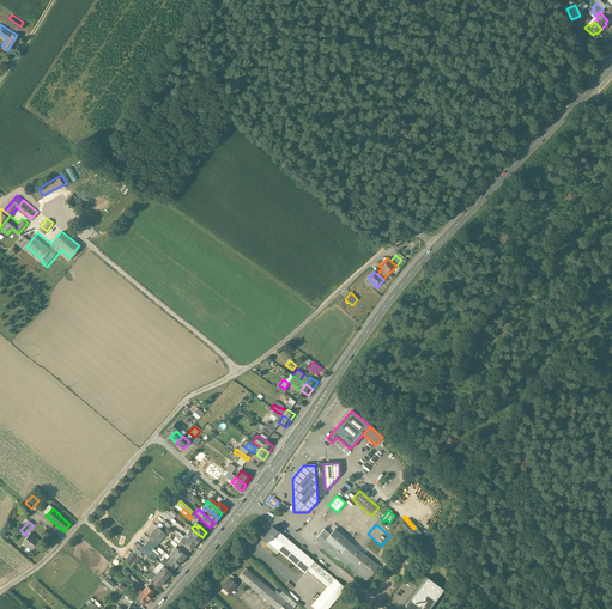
[(272,527),(262,539),(267,542),(277,531),(272,527)]
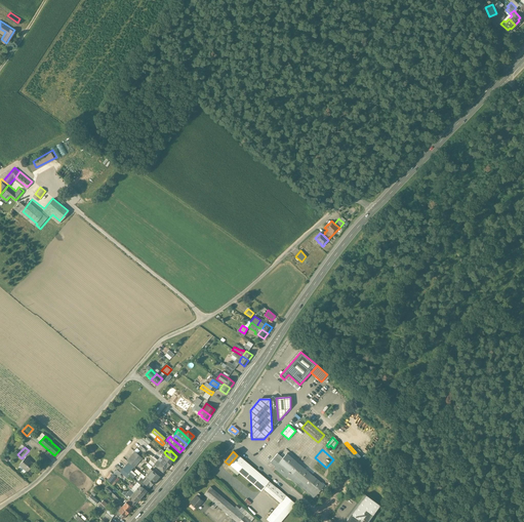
[(142,458),(134,452),(126,462),(133,468),(142,458)]
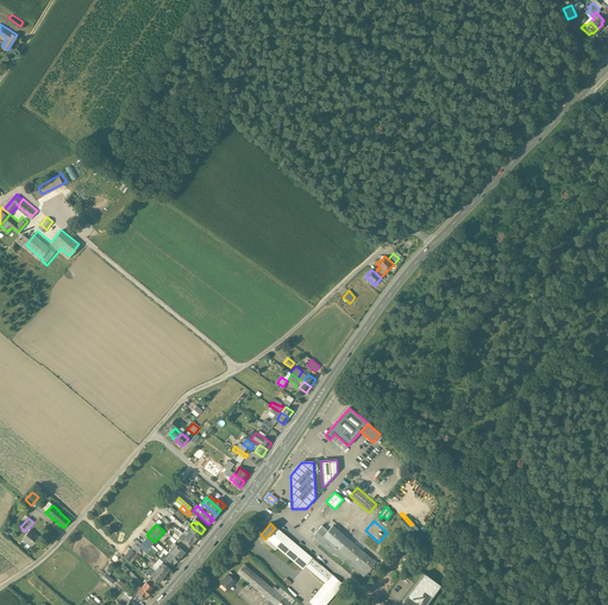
[(376,563),(332,527),(327,531),(323,537),(317,531),(313,536),(321,542),(320,544),(332,555),(333,553),(364,578),(365,579),(369,575),(367,574),(376,563)]
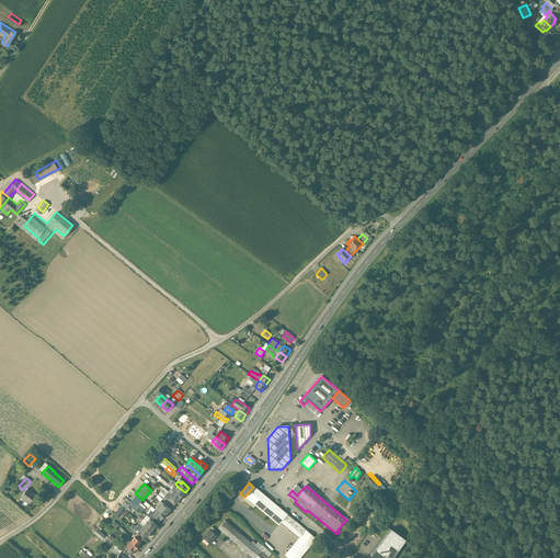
[(301,490),(296,486),(292,490),(297,496),(301,490)]
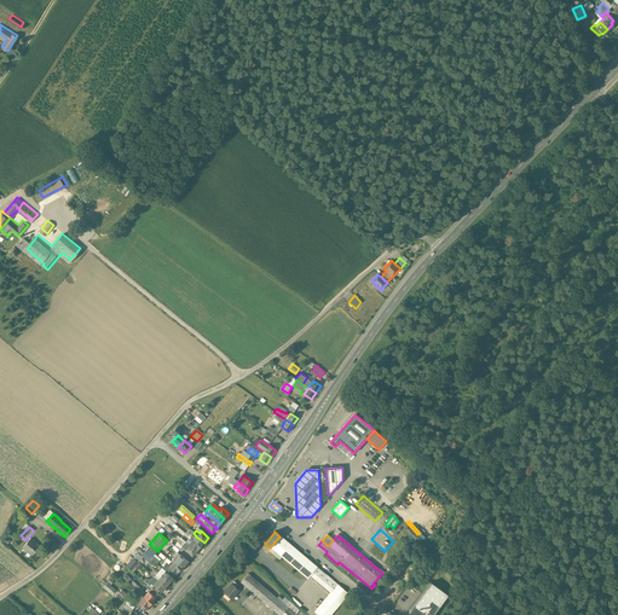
[(204,543),(196,537),(192,541),(200,547),(204,543)]
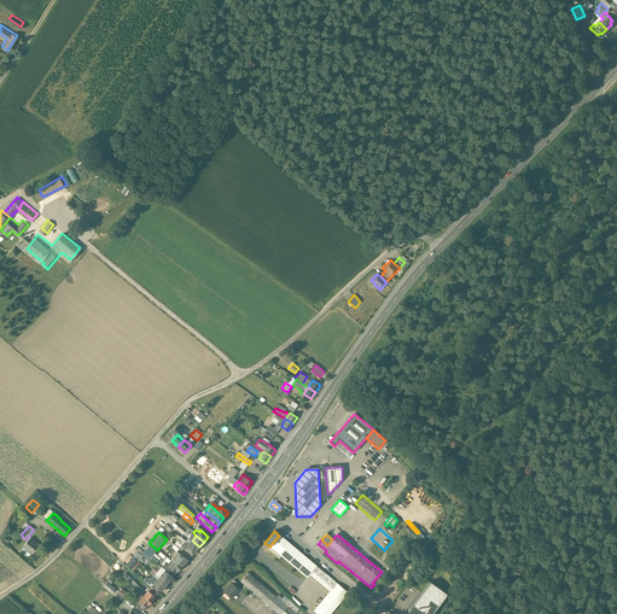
[(337,584),(279,536),(269,547),(307,579),(309,576),(329,592),(337,584)]
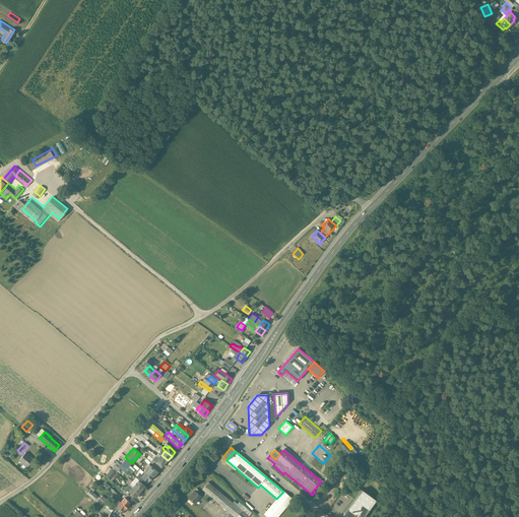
[(34,460),(25,453),(18,461),(26,467),(34,460)]
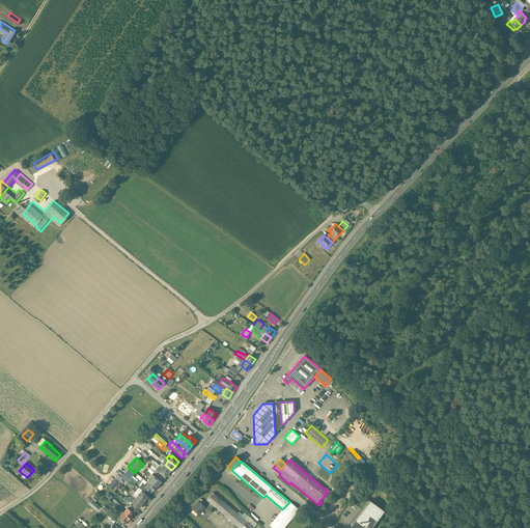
[(159,466),(156,464),(152,468),(156,471),(164,478),(168,474),(162,468),(159,466)]
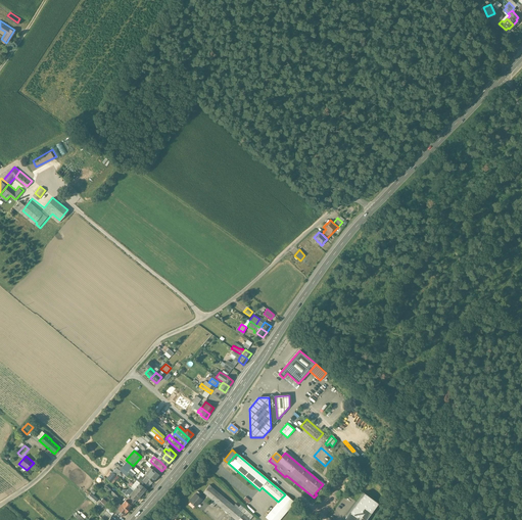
[(169,463),(162,458),(161,459),(159,461),(165,467),(169,463)]
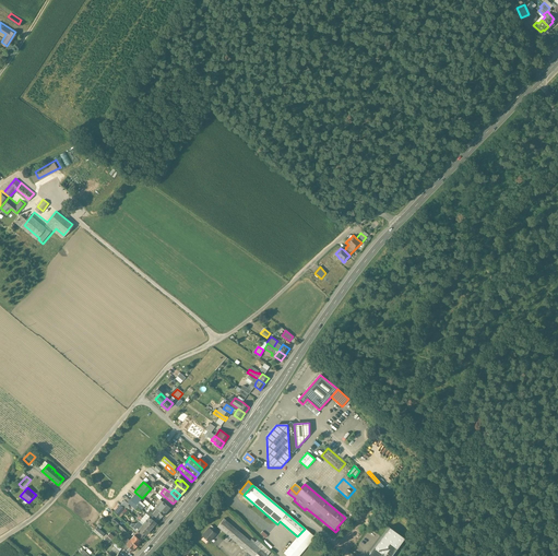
[(137,507),(129,500),(127,504),(134,510),(137,507)]
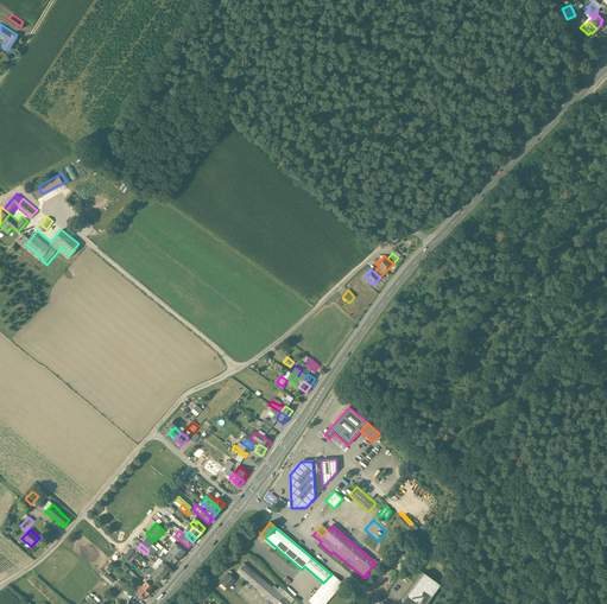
[(184,552),(175,544),(168,552),(169,554),(177,560),(184,552)]
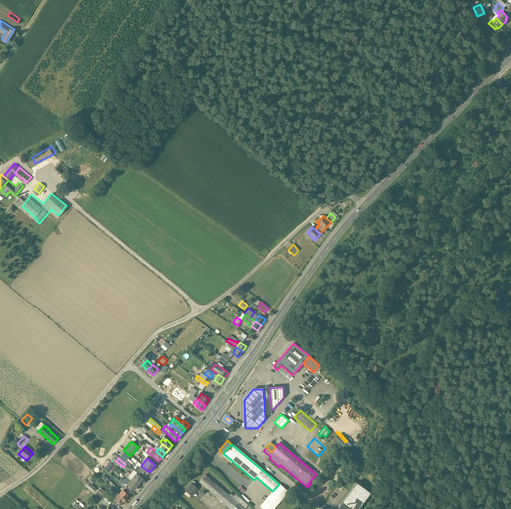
[(113,459),(104,469),(108,473),(111,470),(113,471),(116,468),(113,465),(116,462),(113,459)]
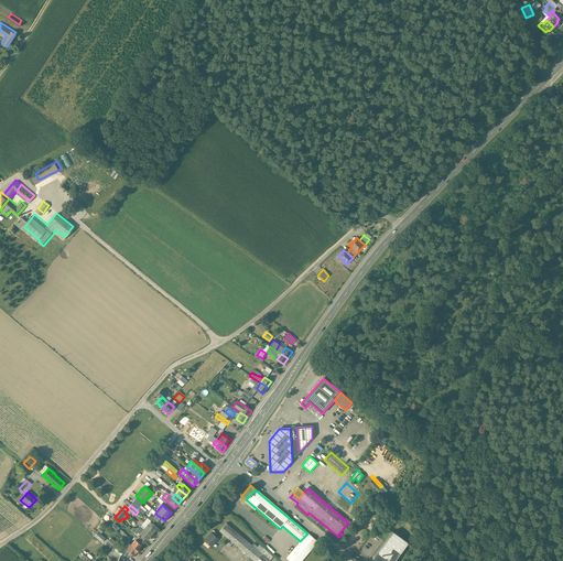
[(164,520),(157,515),(153,518),(157,521),(154,526),(158,528),(164,520)]
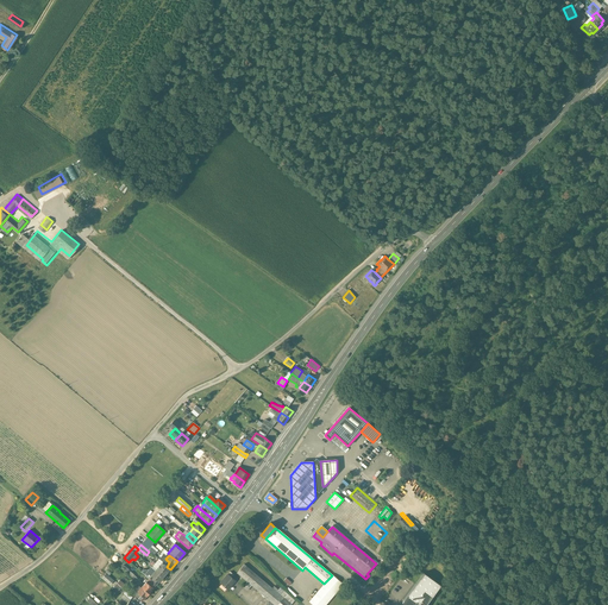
[(165,559),(163,556),(160,561),(162,563),(167,567),(169,562),(165,559)]
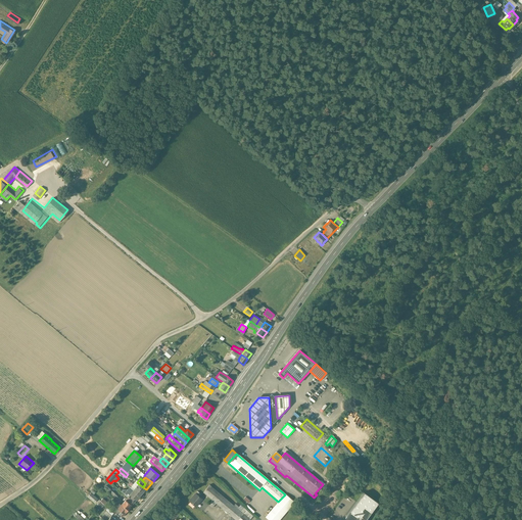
[(139,484),(136,481),(130,488),(133,491),(140,497),(146,489),(143,487),(139,484)]
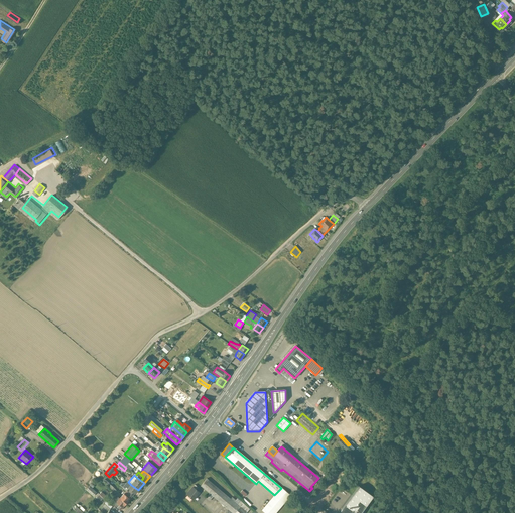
[(239,506),(207,479),(201,487),(210,494),(206,499),(209,502),(213,497),(226,508),(224,510),(227,512),(226,512),(246,512),(241,509),(241,508),(240,508),(239,506)]
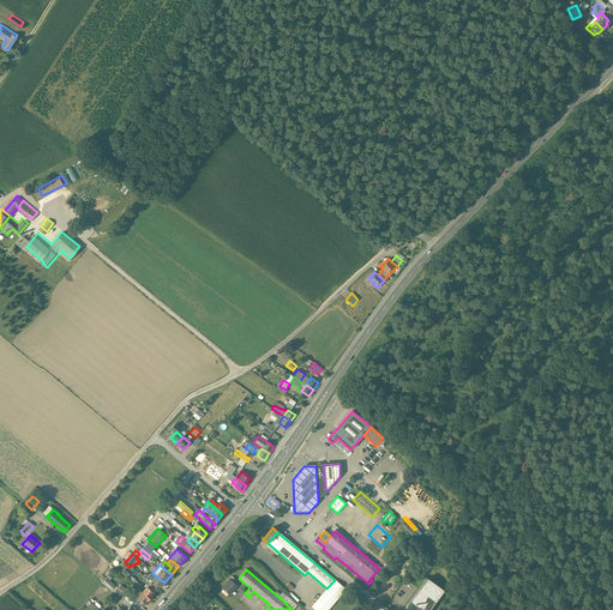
[(151,573),(145,580),(150,584),(156,577),(152,573),(151,572),(151,573)]
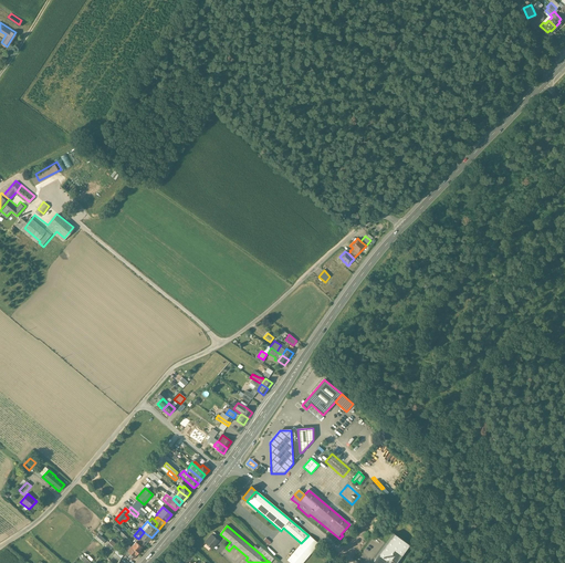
[(132,542),(121,533),(118,532),(116,534),(118,535),(118,537),(128,545),(132,542)]
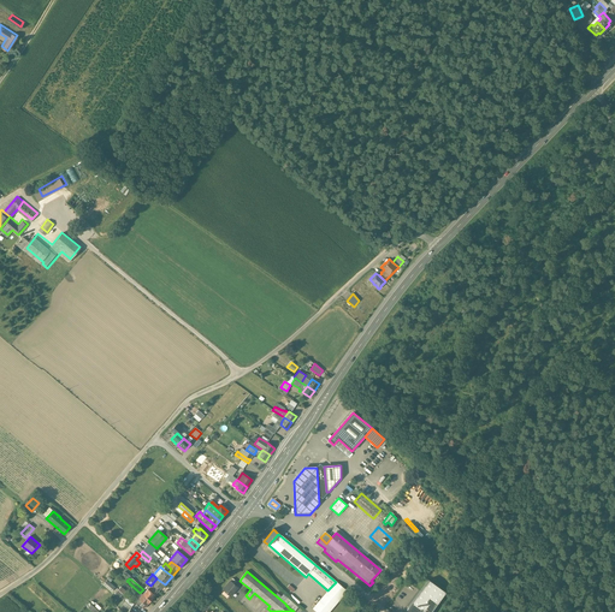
[(165,584),(157,578),(151,586),(151,587),(158,593),(165,584)]
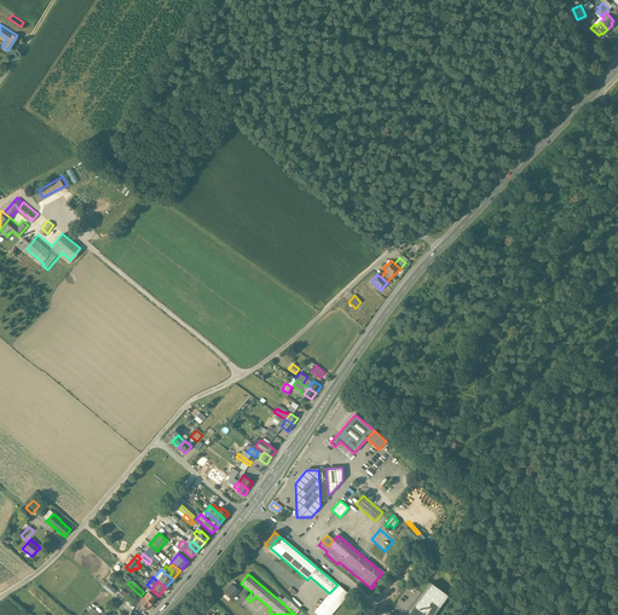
[(431,582),(409,613),(411,614),(433,614),(448,595),(431,582)]
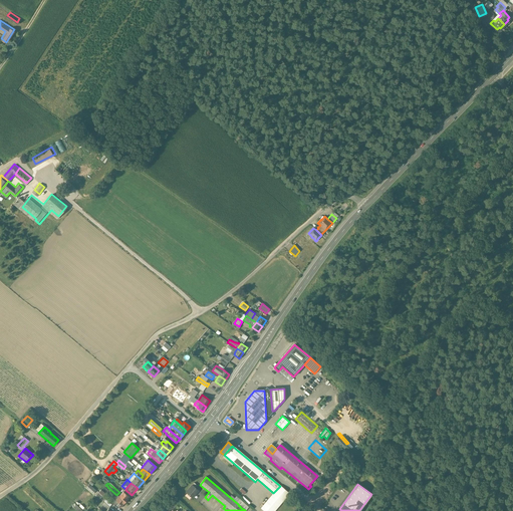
[(95,491),(88,485),(85,488),(92,495),(95,491)]
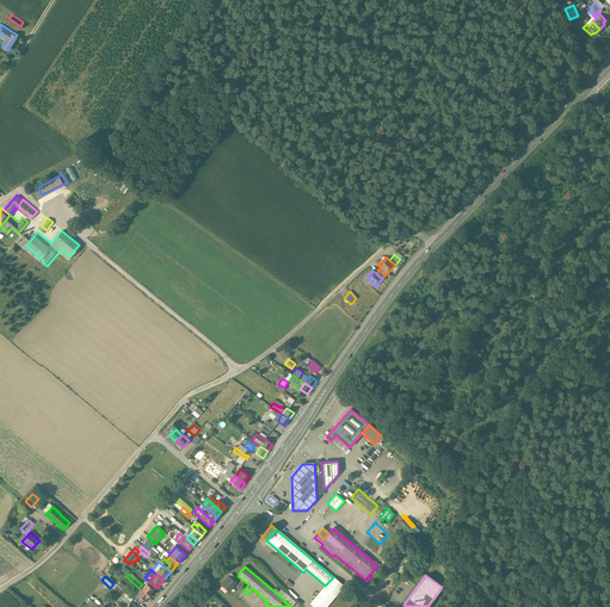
[(232,581),(228,577),(221,586),(228,592),(235,583),(232,581)]
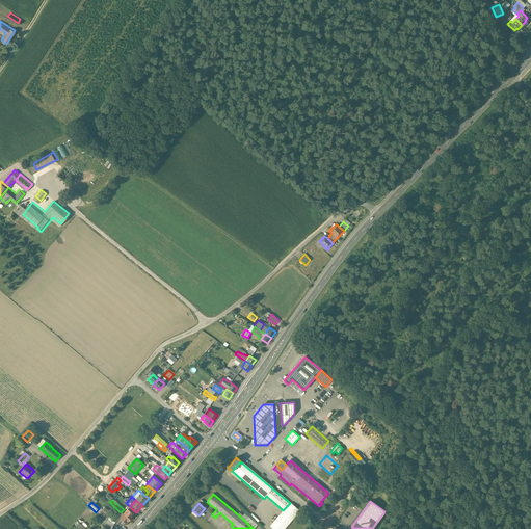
[(283,510),(269,527),(271,528),(285,528),(300,511),(290,503),(283,510)]
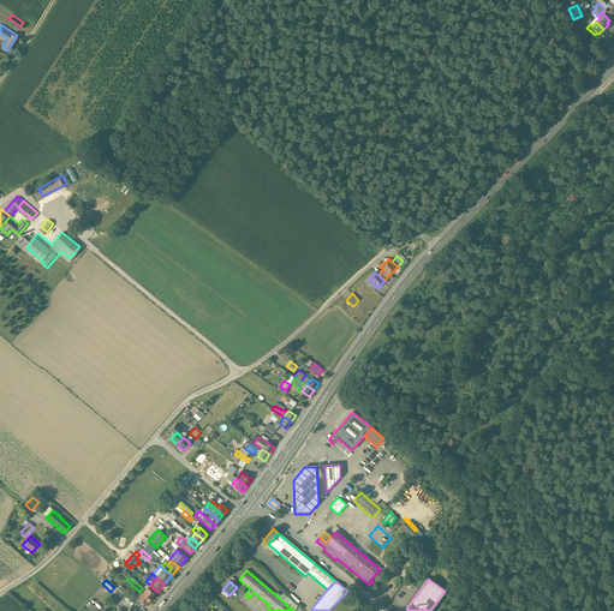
[(158,592),(150,586),(142,594),(150,600),(158,592)]
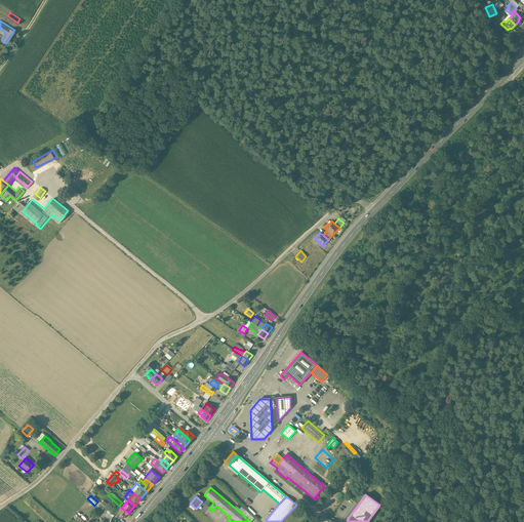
[(111,510),(105,504),(102,506),(104,508),(108,511),(109,512),(111,510)]
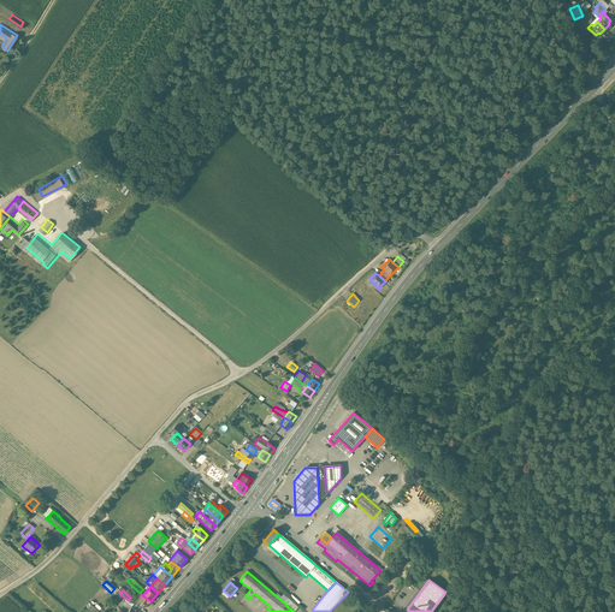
[(151,601),(142,595),(139,600),(143,604),(140,606),(143,610),(151,601)]
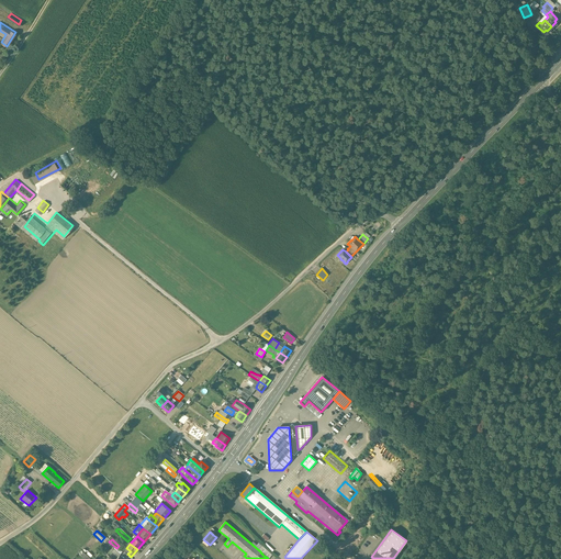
[(268,558),(271,556),(262,548),(260,551),(261,554),(262,554),(262,555),(268,558)]
